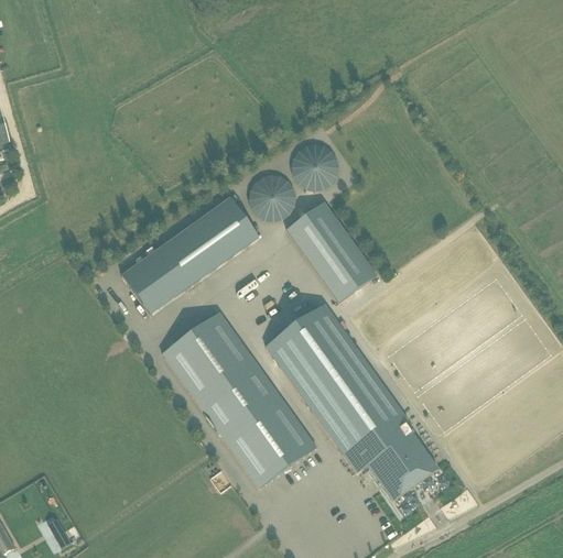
[(0,141),(11,139),(3,115),(0,116),(0,141)]
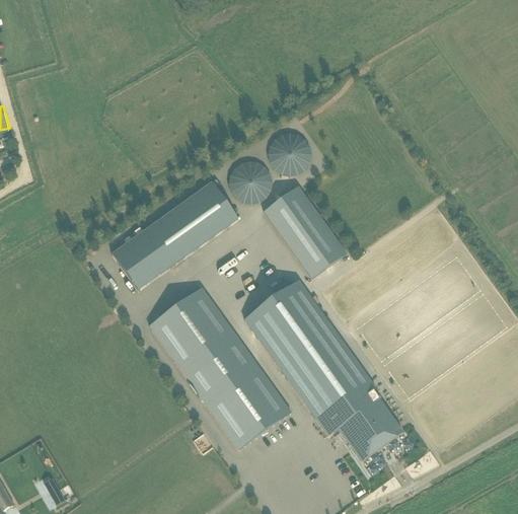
[(270,145),(269,153),(271,161),(276,168),(283,172),(291,173),(299,171),(306,166),(310,159),(311,151),(309,143),(304,137),(297,132),(289,131),(281,133),(275,138),(270,145)]
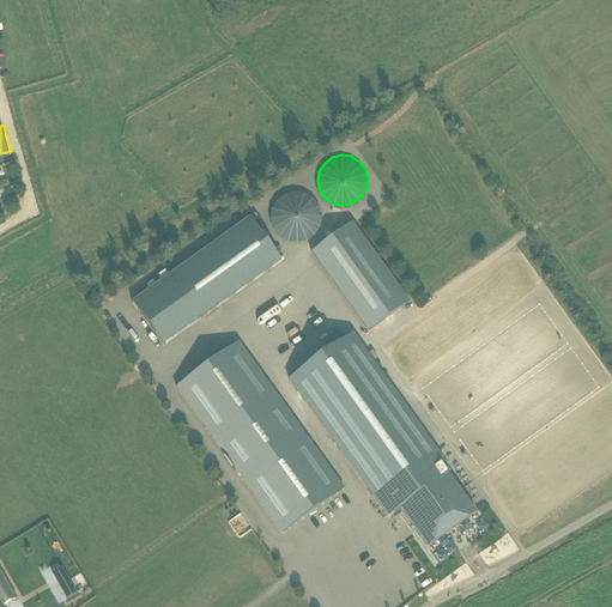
[(272,206),(271,216),(273,225),(279,234),(289,238),(298,240),(308,237),(316,231),(321,222),(322,212),(320,202),(313,194),(304,189),(295,188),(285,190),(277,198),(272,206)]
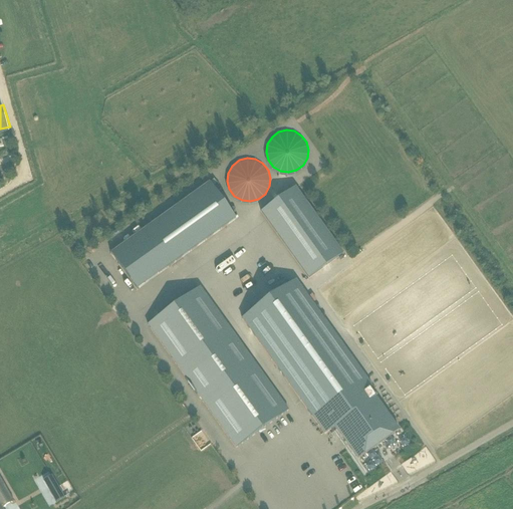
[(111,249),(119,261),(136,250),(143,244),(161,269),(237,214),(210,178),(111,249)]
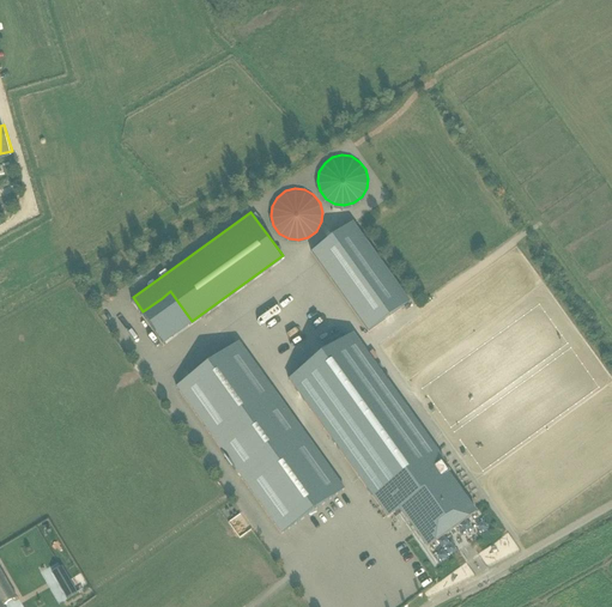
[(353,220),(314,249),(369,327),(410,298),(353,220)]
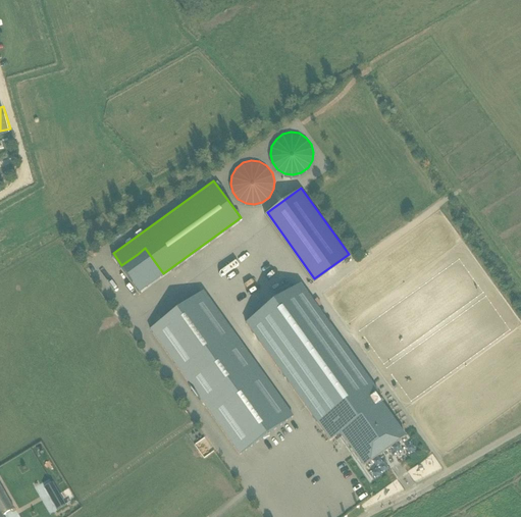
[(404,429),(374,388),(375,386),(298,278),(245,316),(328,433),(339,426),(362,459),(404,429)]
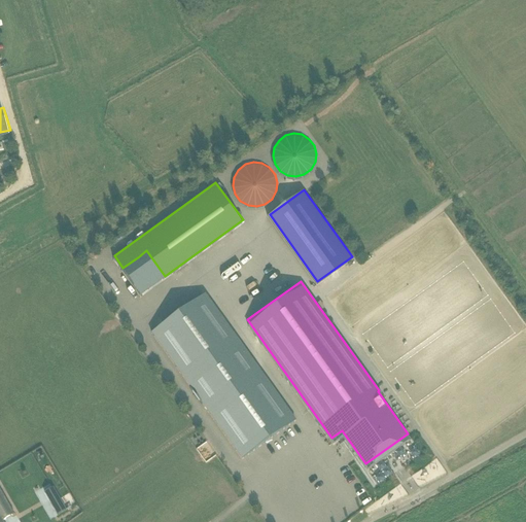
[(296,416),(206,290),(152,328),(243,455),(296,416)]
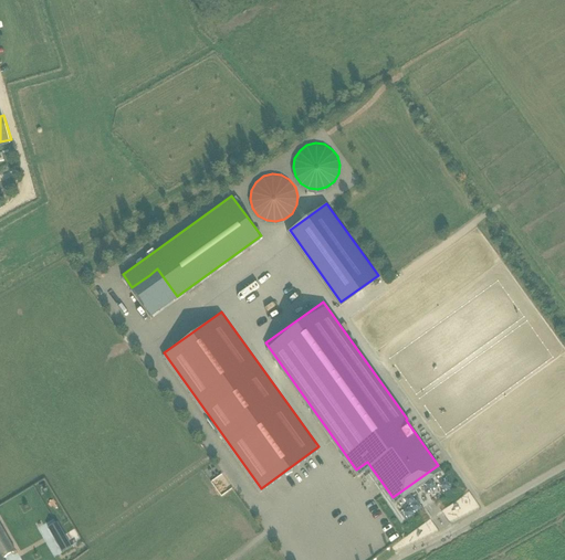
[(222,468),(212,476),(222,489),(233,482),(222,468)]
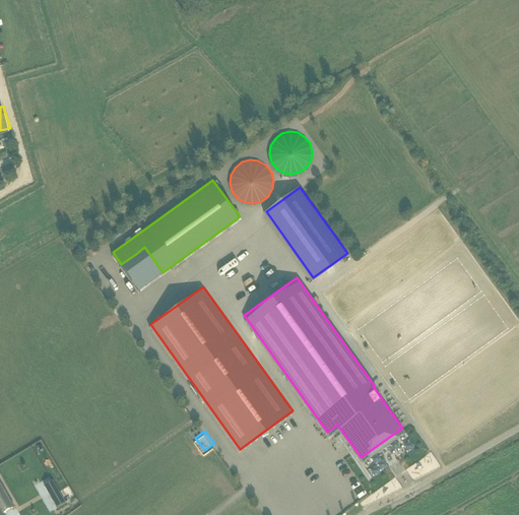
[(0,514),(7,514),(6,514),(4,514),(2,510),(4,509),(13,504),(12,503),(14,502),(0,476),(0,514)]
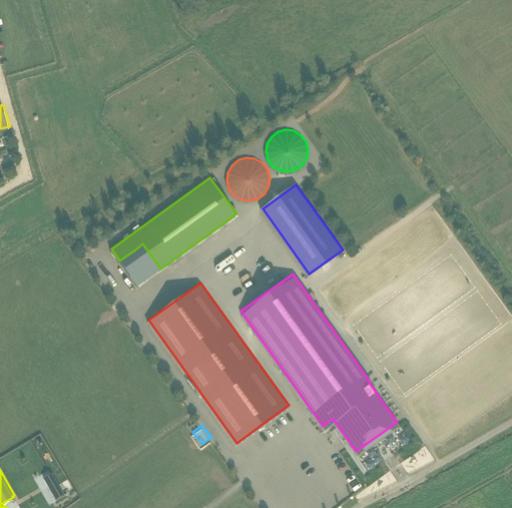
[(52,470),(44,475),(57,497),(65,493),(52,470)]
